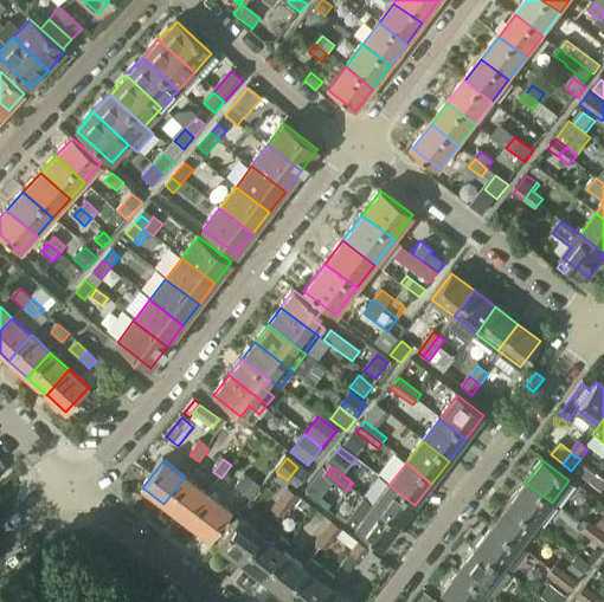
[(590,467),(582,478),(590,484),(597,476),(597,473),(590,467)]
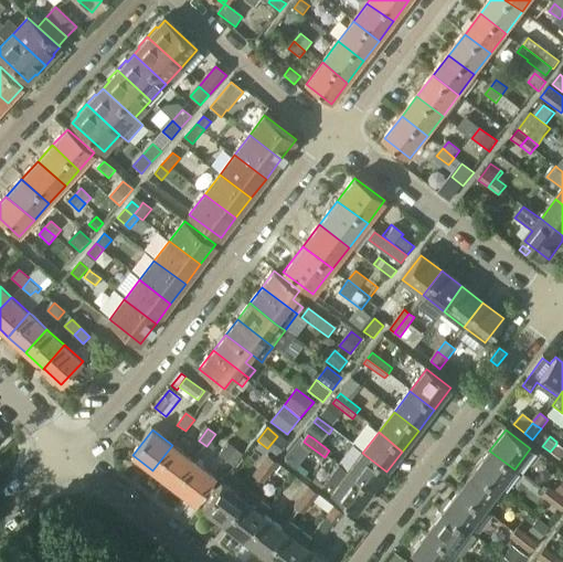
[(321,460),(325,457),(304,442),(301,445),(321,460)]
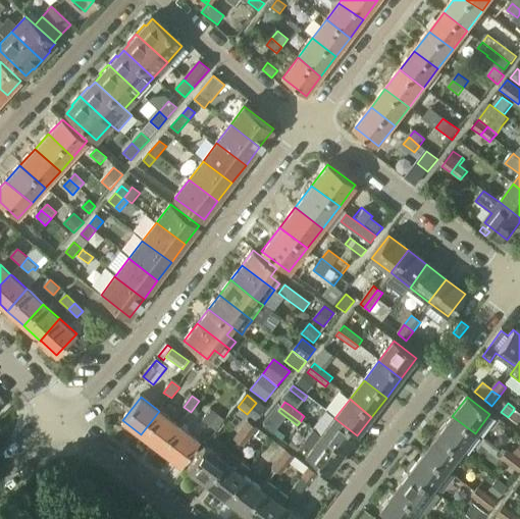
[(203,421),(216,431),(224,420),(211,410),(203,421)]
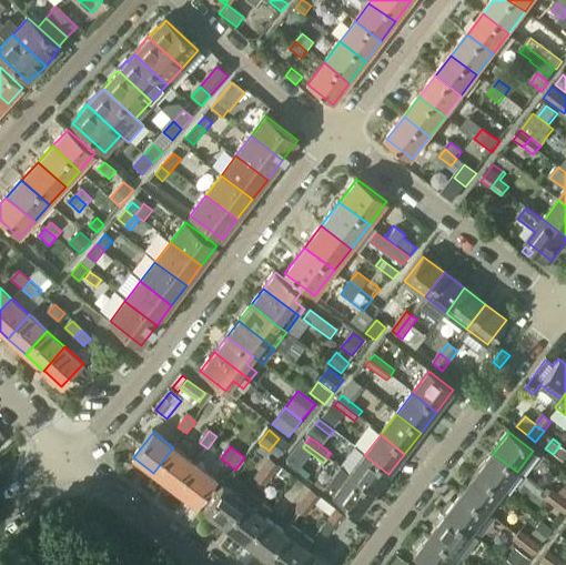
[(565,451),(559,446),(553,454),(564,463),(565,461),(565,451)]
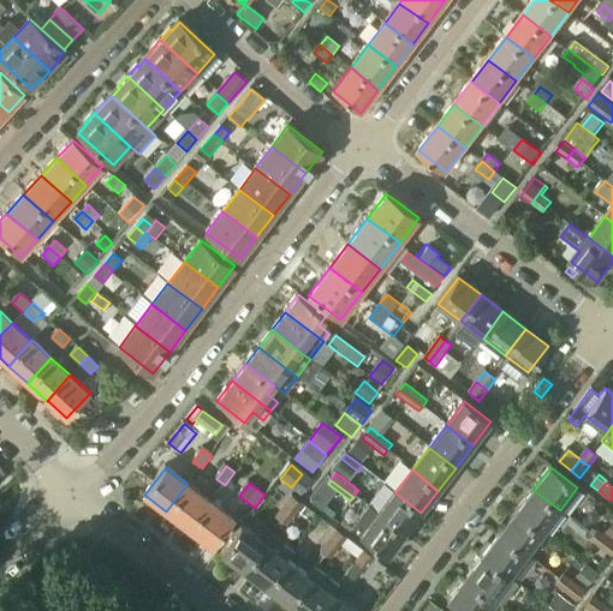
[(188,484),(166,511),(190,529),(213,503),(188,484)]
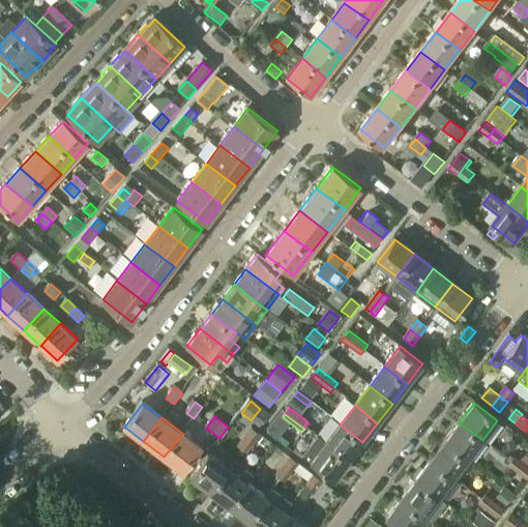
[(459,422),(444,442),(468,460),(482,440),(459,422)]
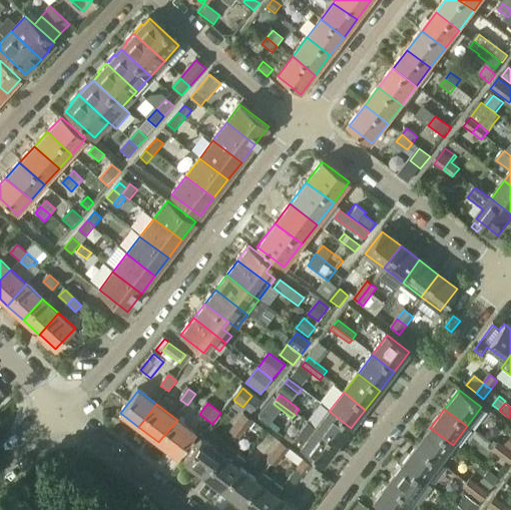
[(315,430),(337,447),(351,428),(329,411),(315,430)]
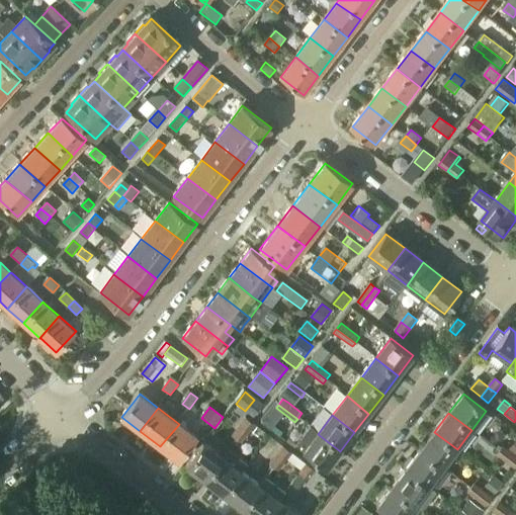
[(247,418),(240,428),(249,435),(256,425),(247,418)]
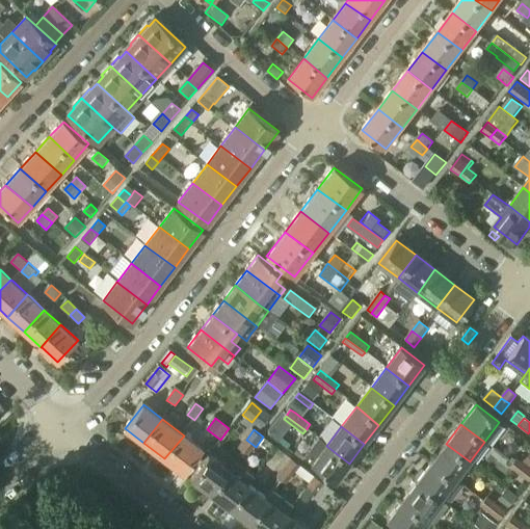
[(184,435),(164,458),(184,474),(203,450),(184,435)]
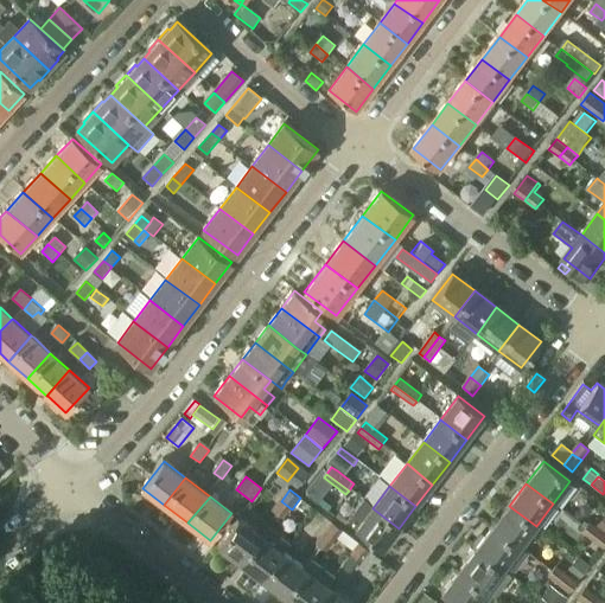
[(284,520),(292,510),(281,501),(272,512),(284,520)]
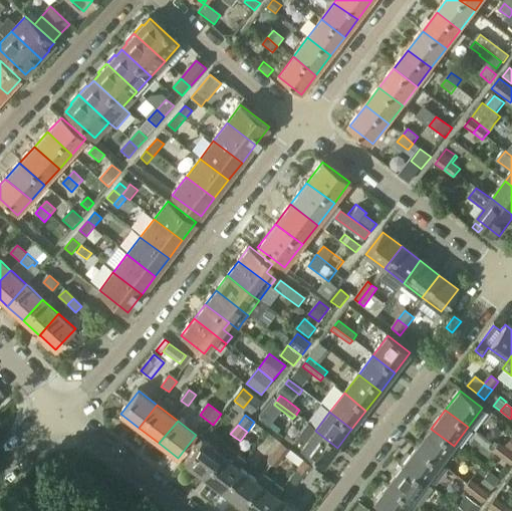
[(417,447),(447,471),(447,470),(439,464),(454,446),(431,429),(417,447)]
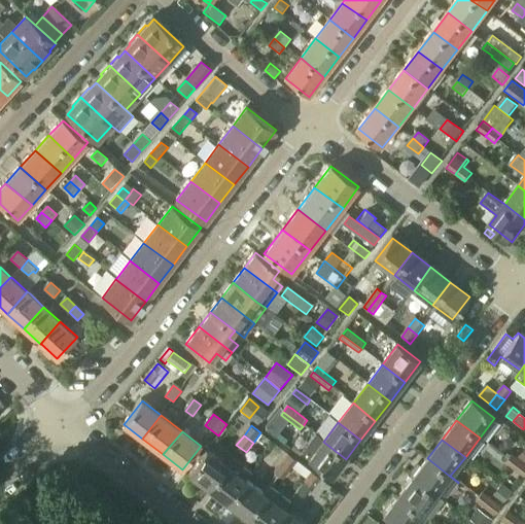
[(346,459),(323,442),(309,460),(331,478),(346,459)]
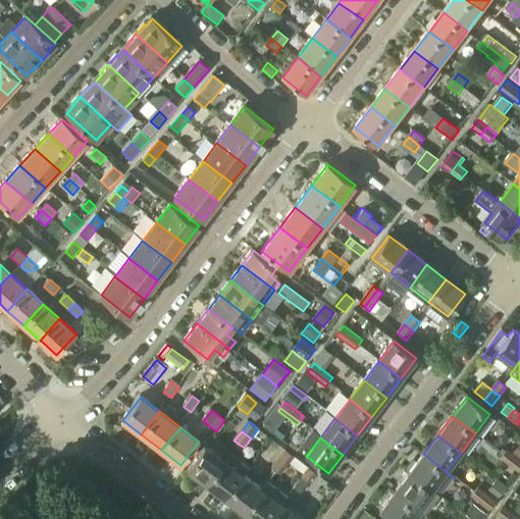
[(188,470),(208,485),(224,463),(205,448),(188,470)]
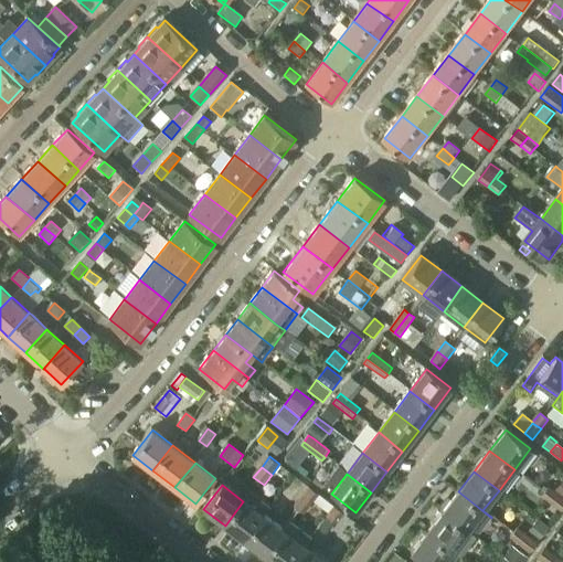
[(544,492),(562,506),(562,497),(555,491),(550,487),(544,492)]
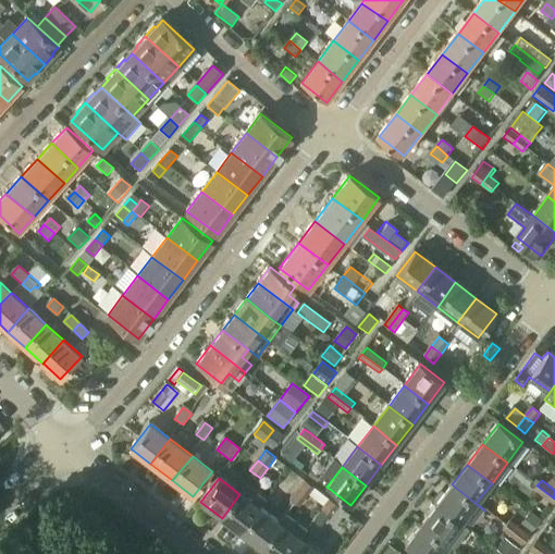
[(297,491),(308,499),(310,495),(324,507),(330,500),(305,481),(297,491)]
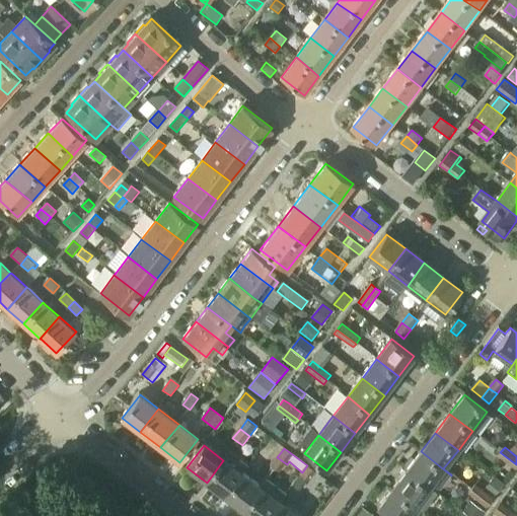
[(223,460),(207,483),(225,496),(241,473),(248,465),(229,451),(223,460)]
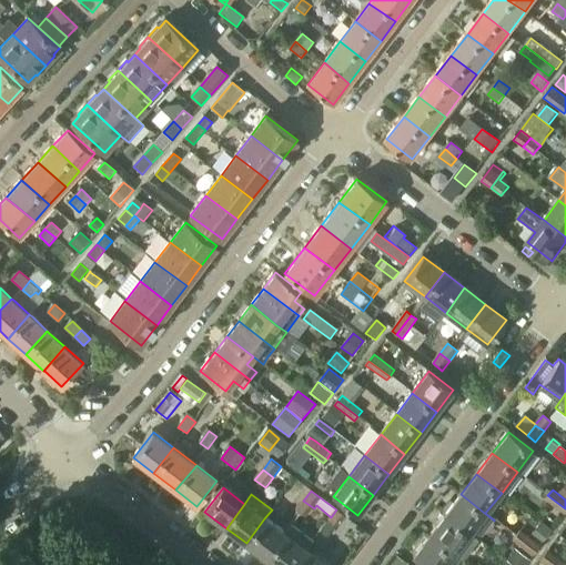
[(445,515),(470,534),(478,541),(494,521),(461,494),(445,515)]
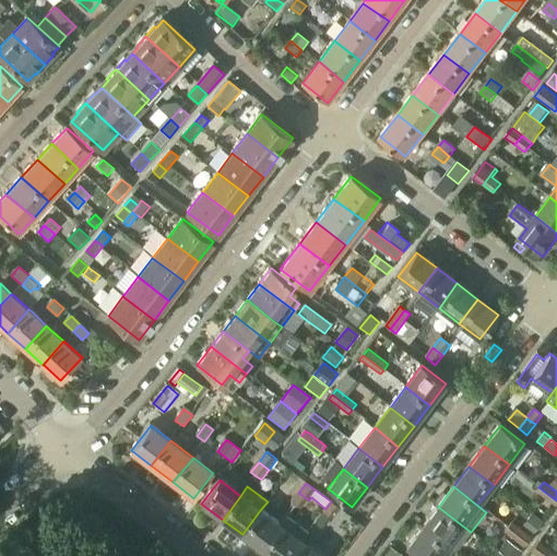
[(535,492),(556,507),(556,500),(538,487),(535,492)]
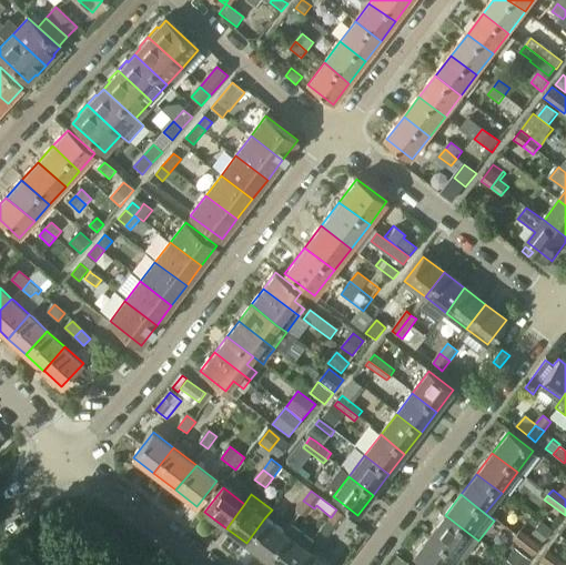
[(306,518),(312,511),(302,502),(295,511),(306,518)]
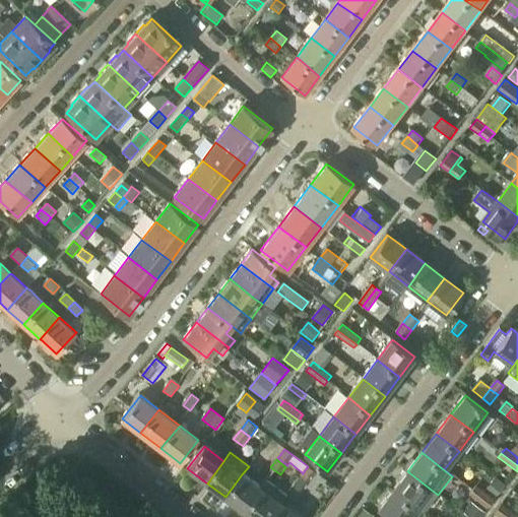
[(309,482),(316,473),(308,466),(303,473),(301,476),(309,482)]
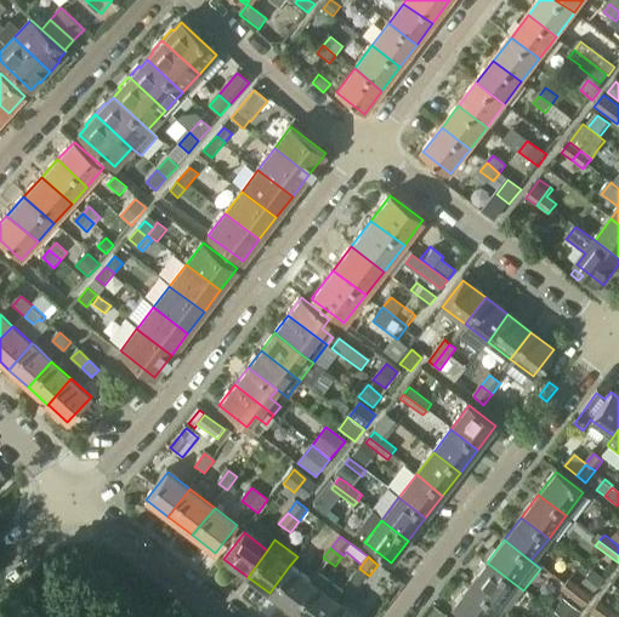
[(487,563),(470,586),(497,606),(514,583),(487,563)]
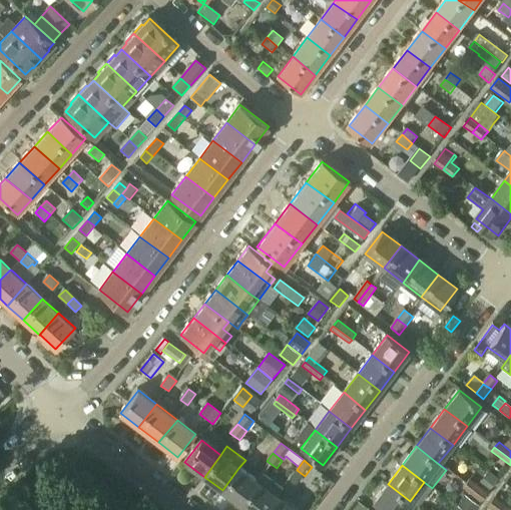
[(238,468),(222,490),(240,504),(258,482),(238,468)]
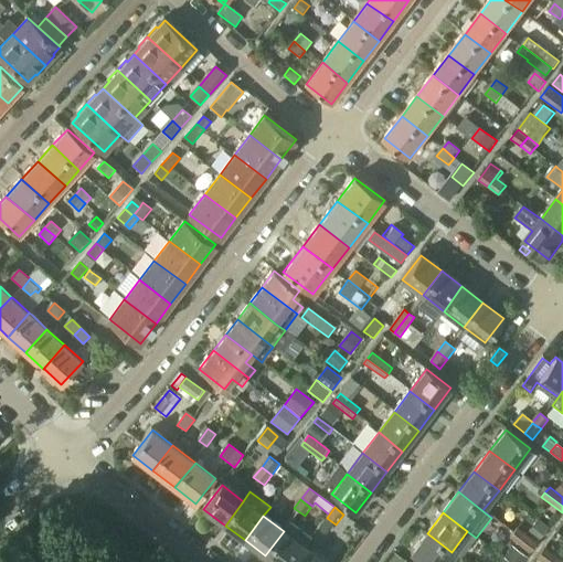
[(336,525),(327,518),(319,530),(328,536),(336,525)]
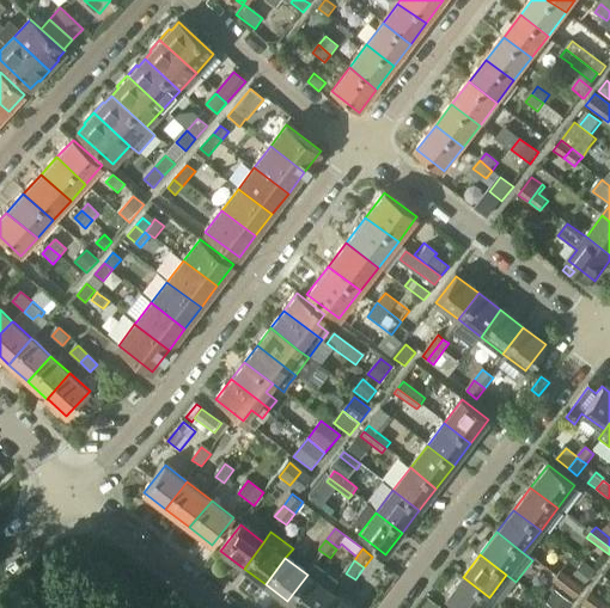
[(574,576),(585,584),(596,571),(584,563),(574,576)]
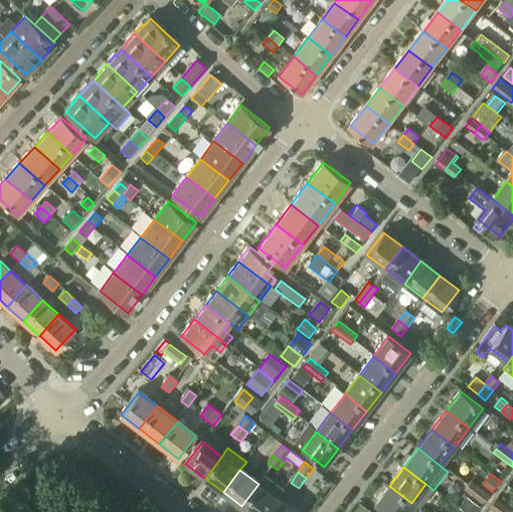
[(96,481),(86,476),(79,487),(90,492),(96,481)]
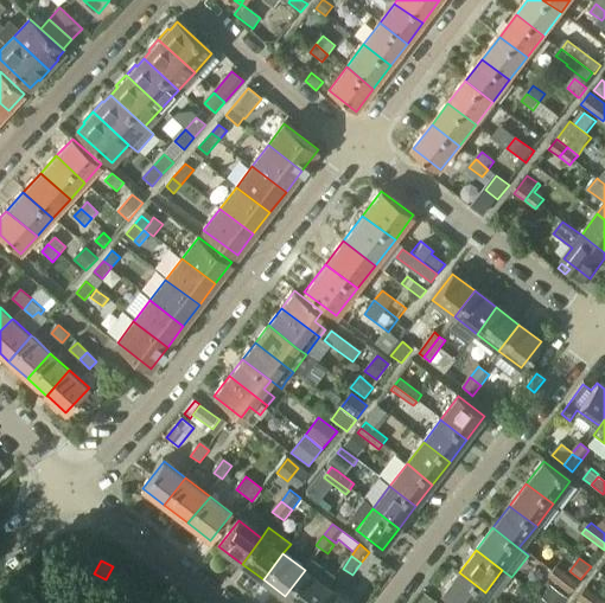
[(305,570),(285,596),(293,602),(316,602),(328,588),(335,577),(313,560),(305,570)]
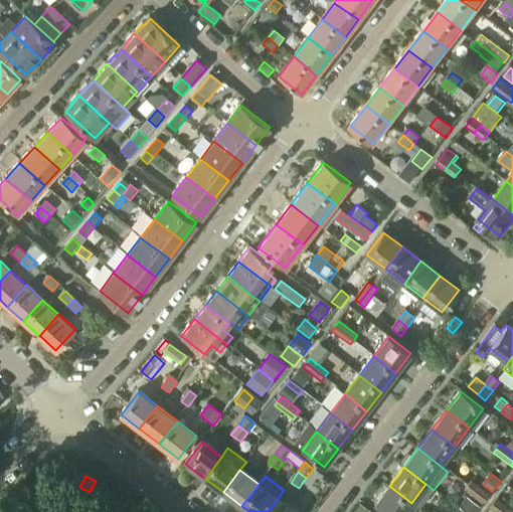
[(468,487),(486,501),(490,495),(472,482),(468,487)]
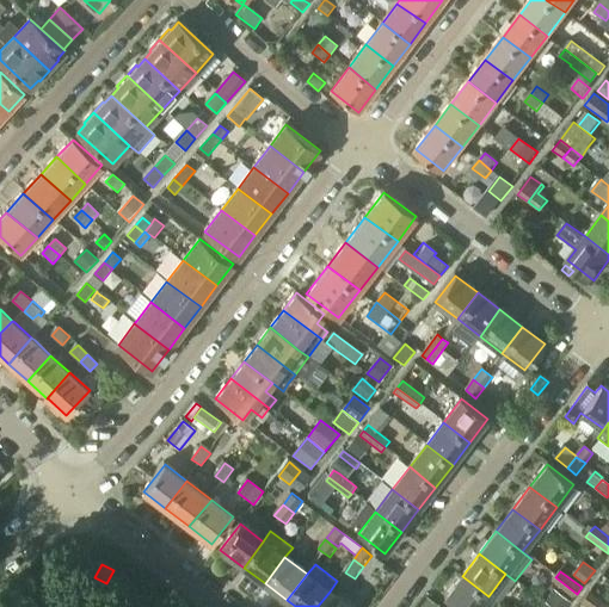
[(462,576),(446,598),(456,606),(480,606),(488,596),(462,576)]
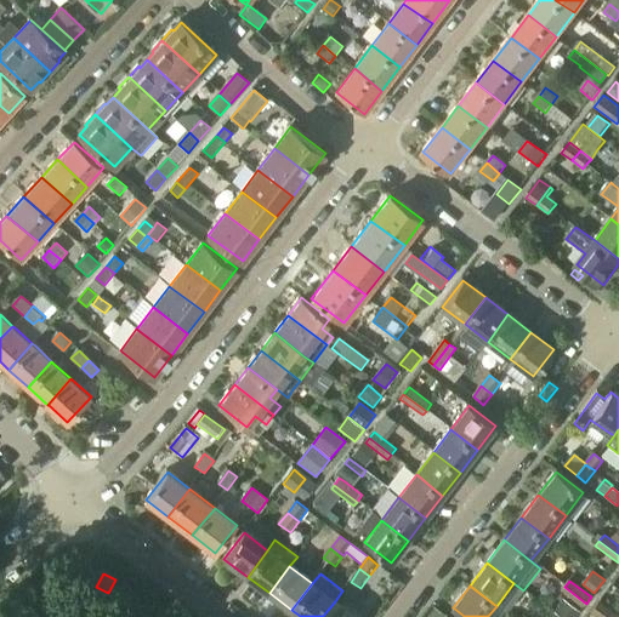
[(561,590),(583,609),(586,604),(564,587),(561,590)]
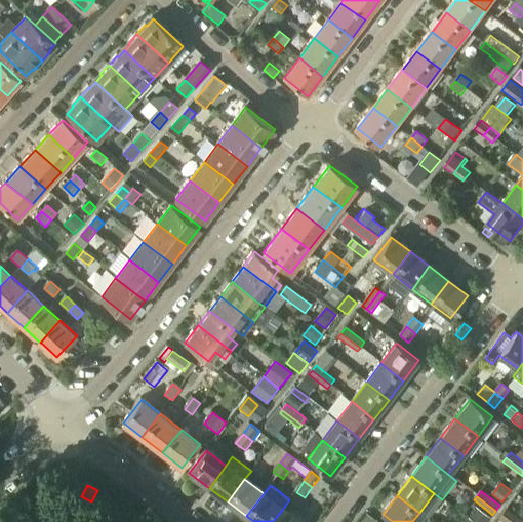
[(487,521),(490,518),(477,508),(466,521),(487,521)]
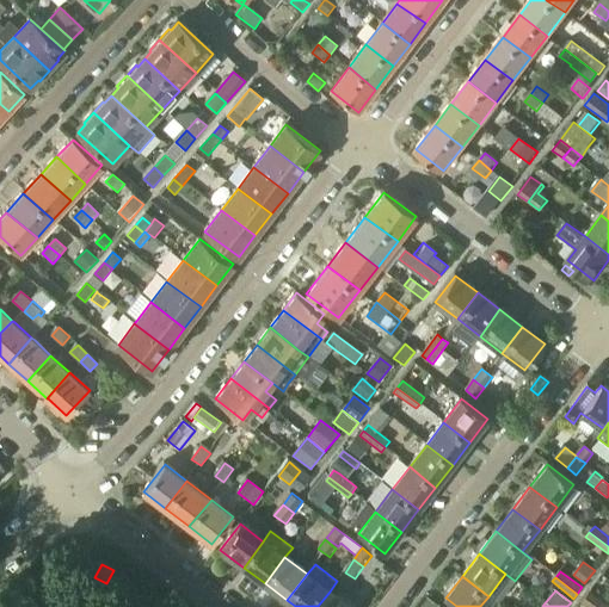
[(330,592),(318,606),(349,606),(330,592)]
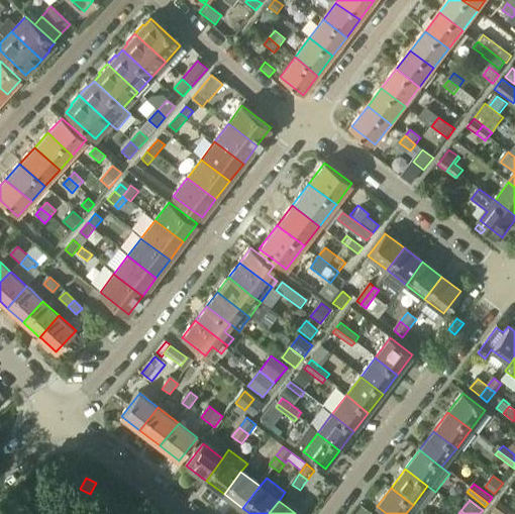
[(494,507),(503,513),(514,513),(514,512),(499,501),(494,507)]
